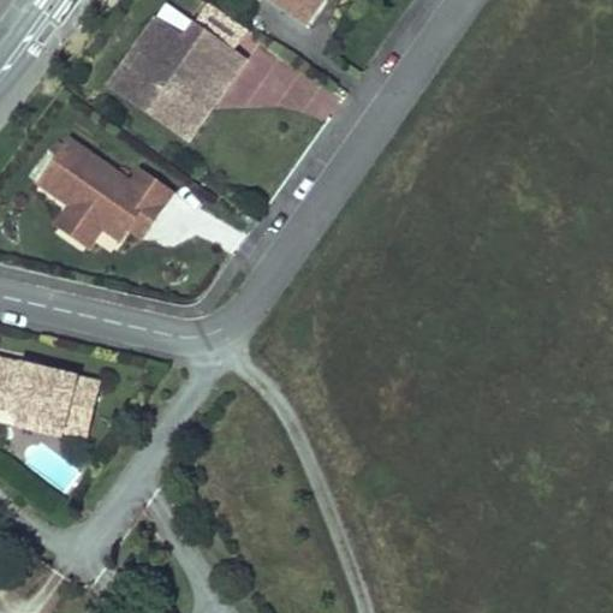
[(271,0),(309,27),(328,0),(271,0)]
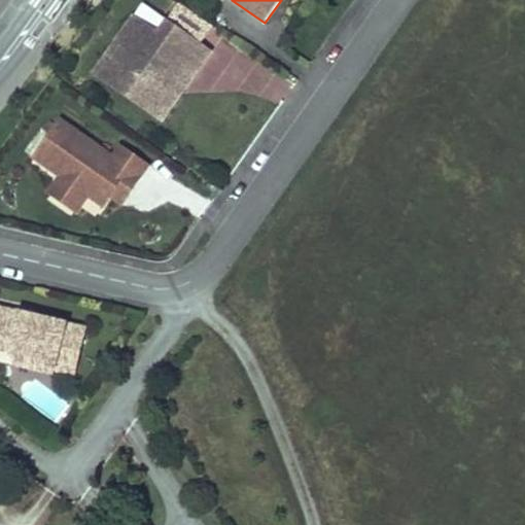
[(156,103),(183,65),(195,73),(212,49),(168,19),(160,30),(135,13),(100,64),(156,103)]
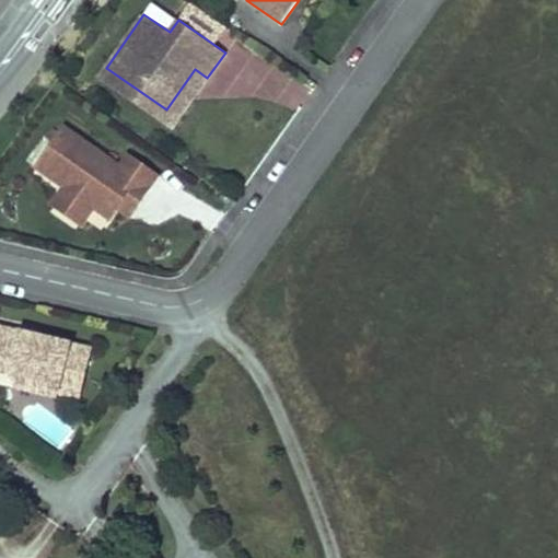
[(166,109),(106,68),(100,77),(173,128),(207,78),(195,69),(166,109)]
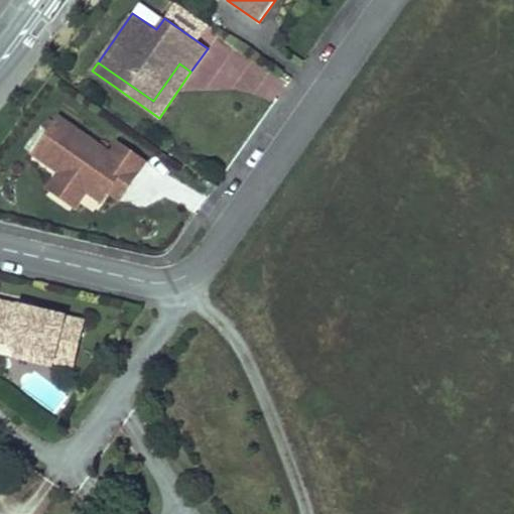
[(129,185),(147,160),(118,140),(111,151),(58,115),(31,153),(58,172),(53,178),(82,198),(87,191),(103,203),(110,191),(113,186),(107,181),(113,174),(129,185)]
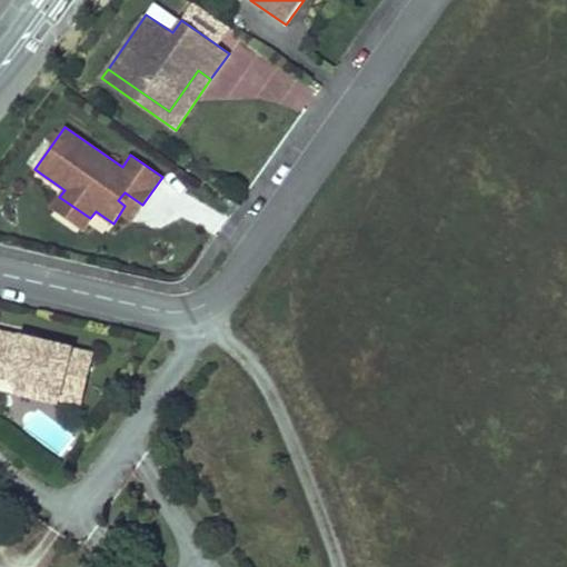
[(132,219),(142,205),(125,192),(118,200),(125,206),(121,211),(132,219)]
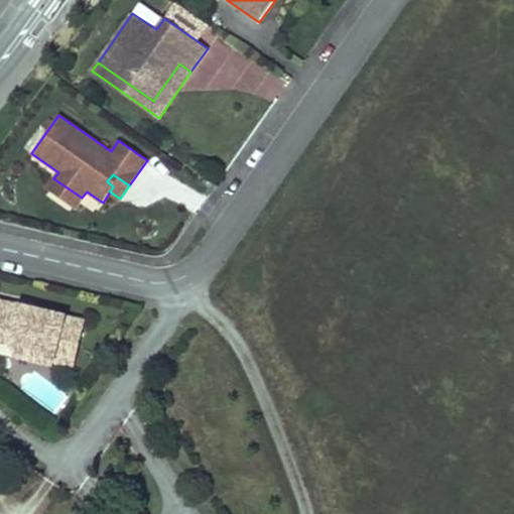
[(82,198),(53,178),(47,187),(76,208),(82,198)]
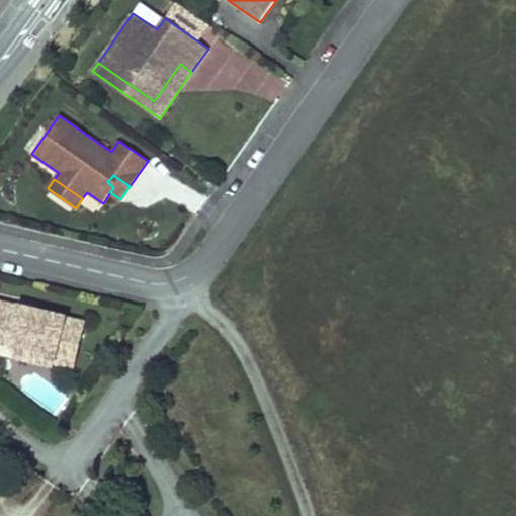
[(73,366),(84,322),(36,311),(34,316),(26,314),(27,308),(0,301),(0,330),(13,333),(10,345),(13,351),(54,361),(73,366)]
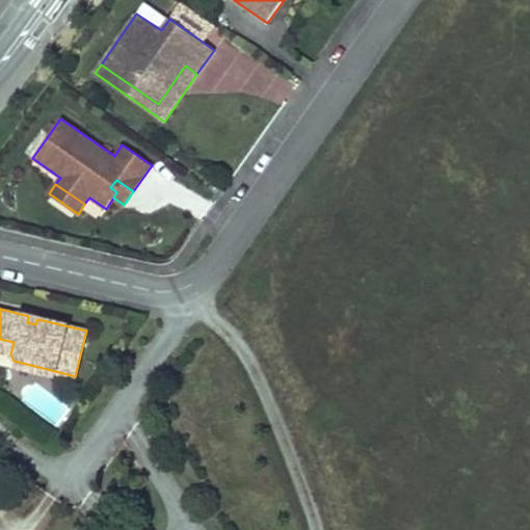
[(35,324),(37,319),(28,316),(27,322),(35,324)]
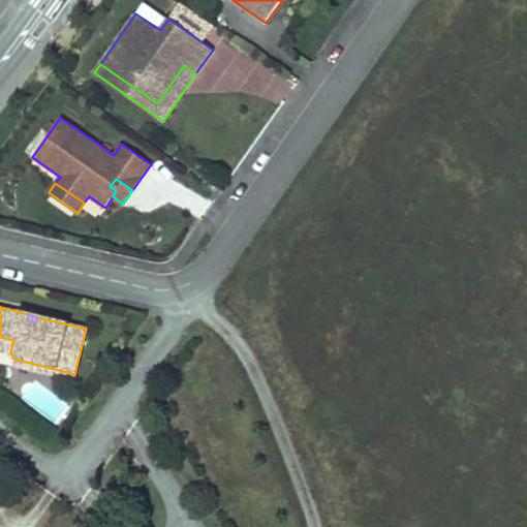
[(0,349),(10,352),(13,340),(0,337),(0,349)]
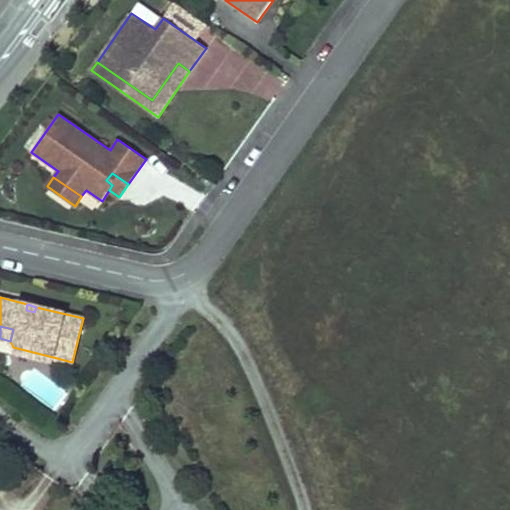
[(53,357),(13,347),(12,352),(52,362),(53,357)]
